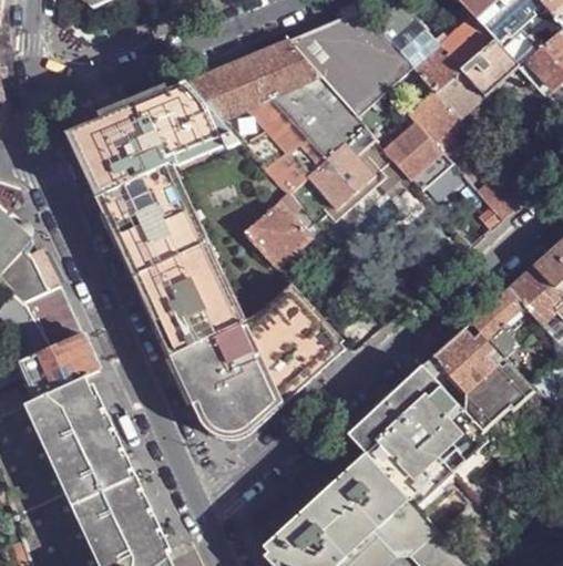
[(376,0),(359,7),(413,68),(434,91),(460,68),(439,44),(402,2),(400,0),(376,0)]
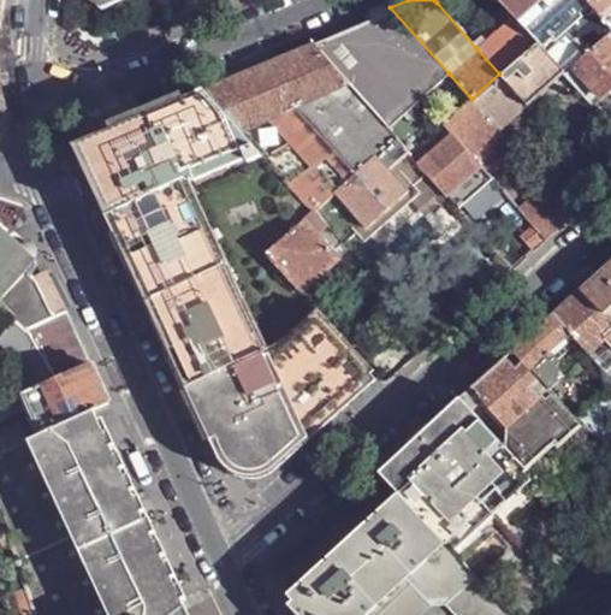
[(439,0),(437,3),(476,48),(505,23),(493,9),(478,23),(475,24),(452,0),(439,0)]
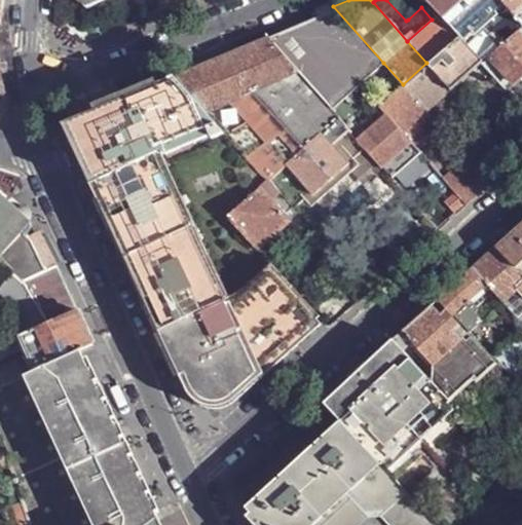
[(437,15),(455,37),(460,42),(504,4),(498,0),(421,0),(425,4),(437,15)]
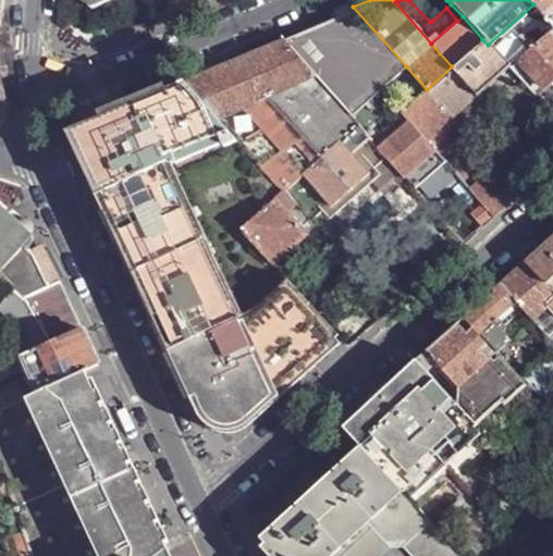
[(528,0),(533,4),(551,24),(552,21),(552,0),(528,0)]
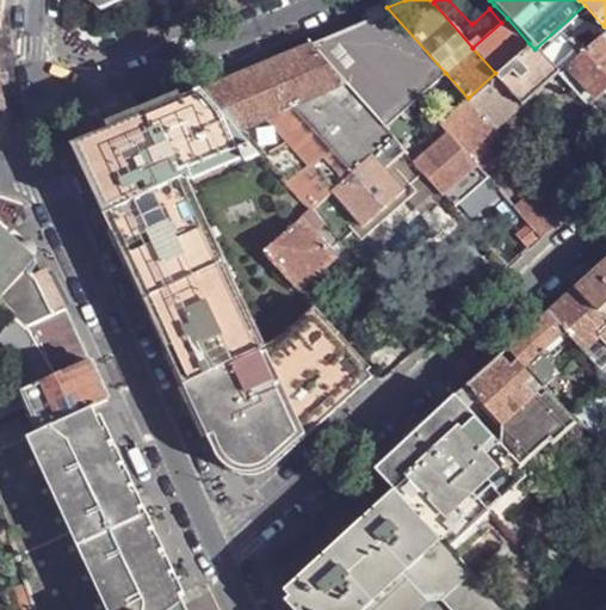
[(489,8),(501,23),(507,18),(494,5),(489,8)]
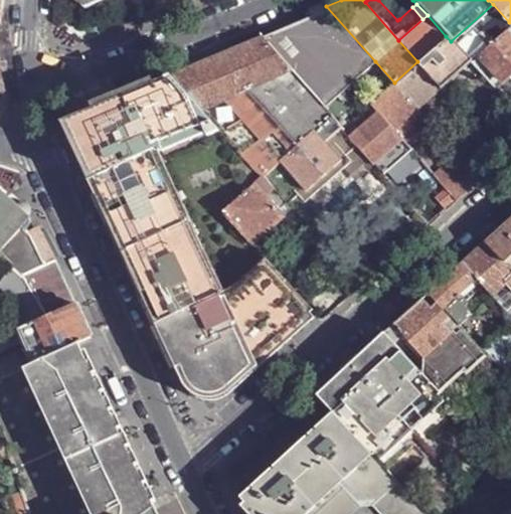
[(326,6),(260,35),(323,108),(375,61),(326,6)]
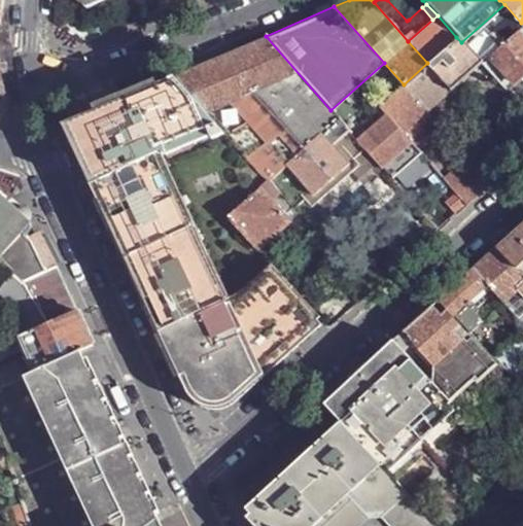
[(408,41),(427,63),(456,37),(438,15),(432,20),(408,41)]
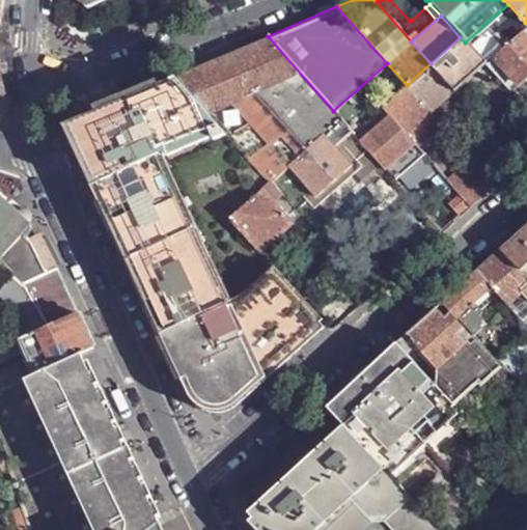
[(526,25),(483,62),(507,88),(526,71),(526,25)]
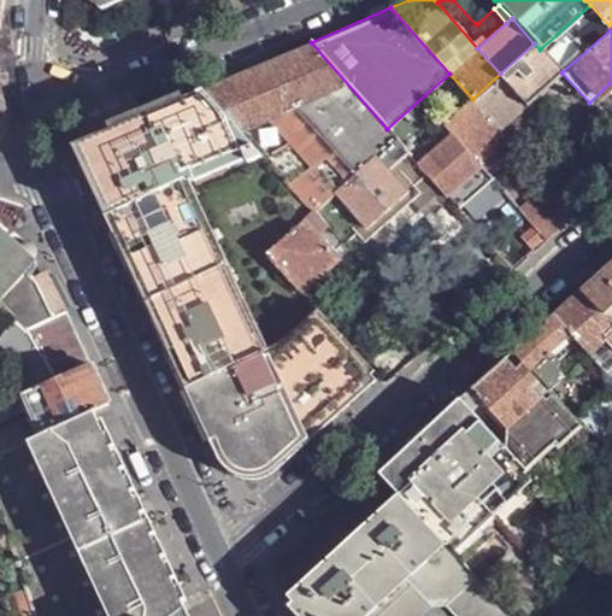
[(202,87),(262,153),(312,209),(394,136),(387,129),(311,42),(263,62),(202,87)]
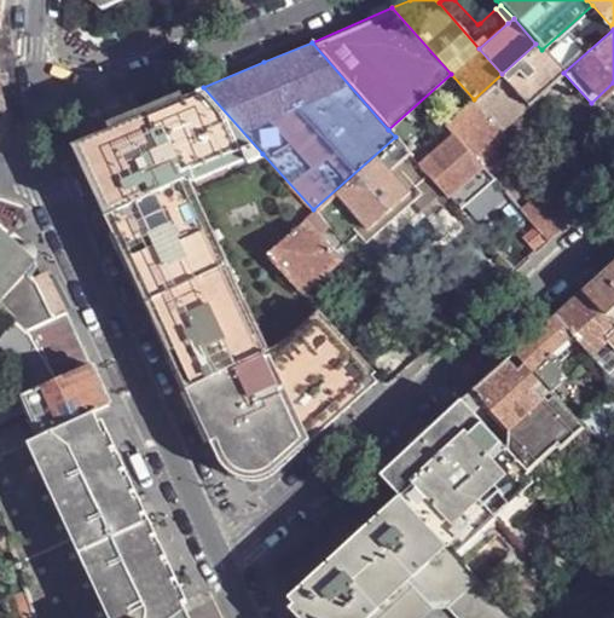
[(536,44),(502,74),(527,102),(561,71),(542,50),(536,44)]
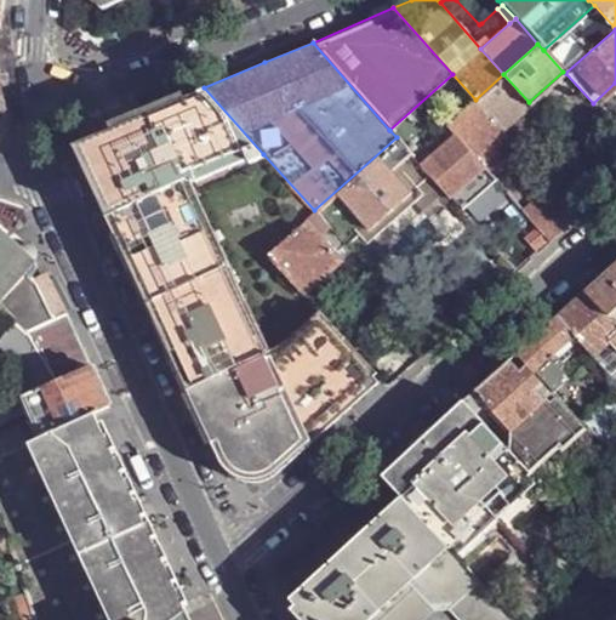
[(503,74),(475,100),(501,129),(529,102),(503,74)]
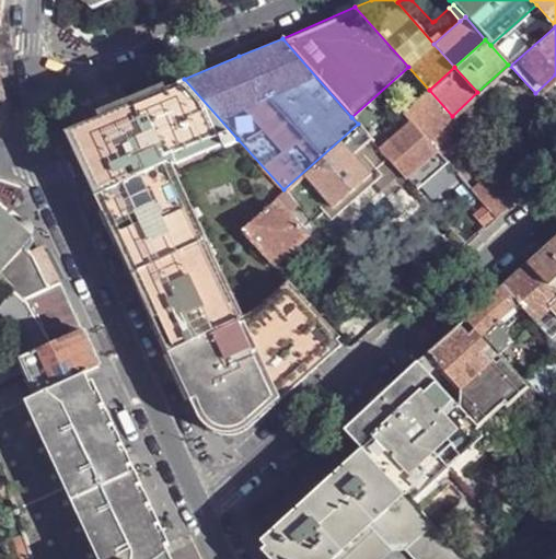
[(108,112),(85,120),(111,184),(99,189),(205,419),(208,424),(215,430),(223,431),(232,428),(246,417),(310,361),(337,335),(320,315),(290,284),(264,310),(258,303),(250,312),(240,315),(165,159),(218,136),(223,146),(238,139),(184,79),(108,112)]
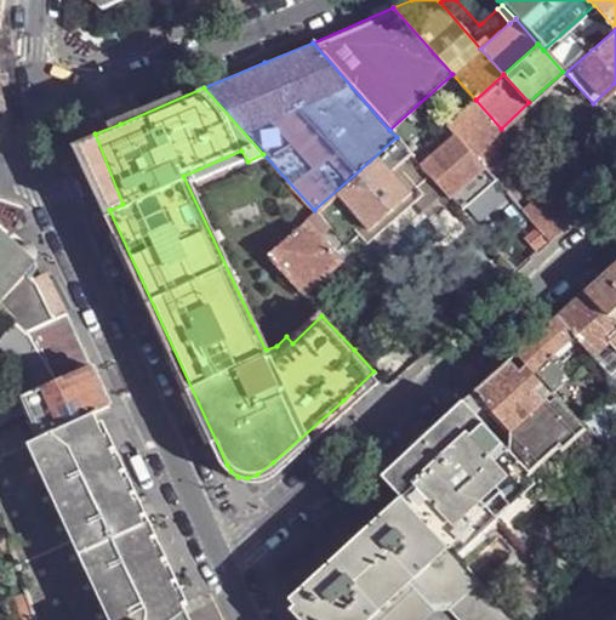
[(475,100),(445,124),(472,153),(501,129),(475,100)]
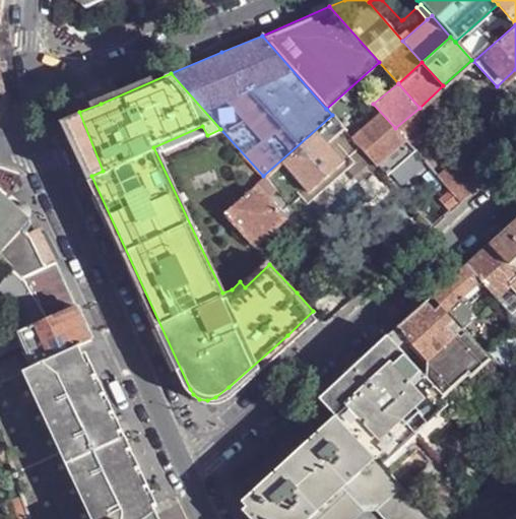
[(373,104),(345,129),(358,143),(374,163),(403,137),(395,128),(373,104)]
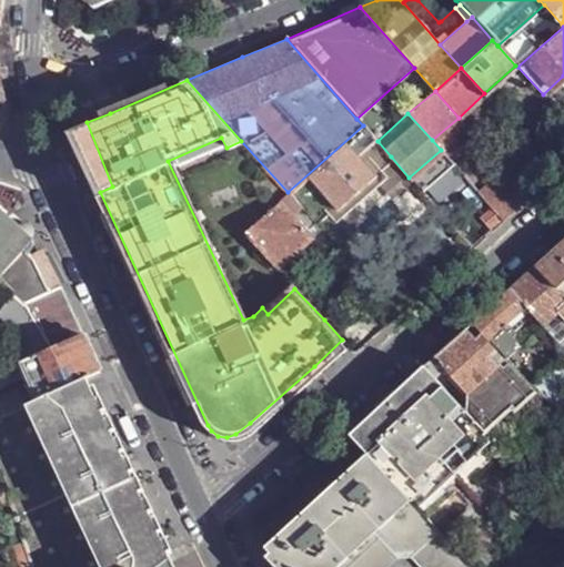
[(459,118),(432,140),(441,150),(444,154),(471,132),(459,118)]
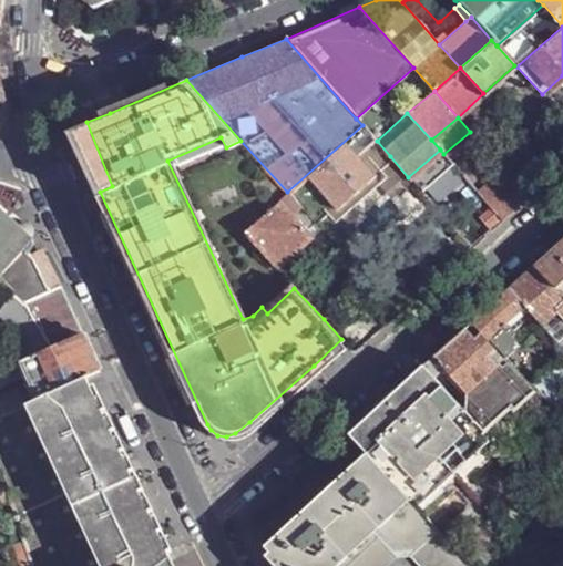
[(86,122),(71,130),(100,192),(112,186),(86,122)]
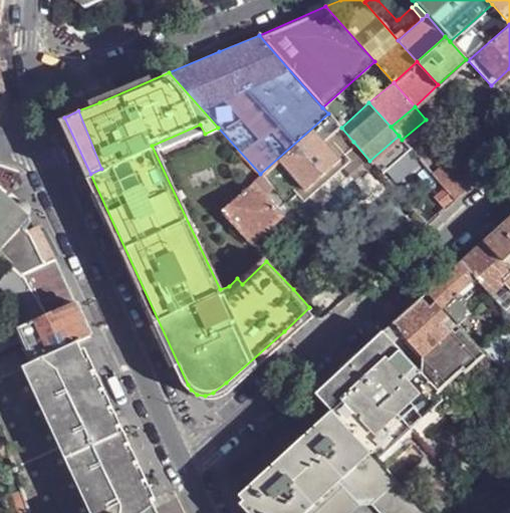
[(271,186),(273,189),(290,174),(303,189),(337,158),(336,157),(341,152),(353,142),(341,127),(328,113),(260,174),(271,186)]
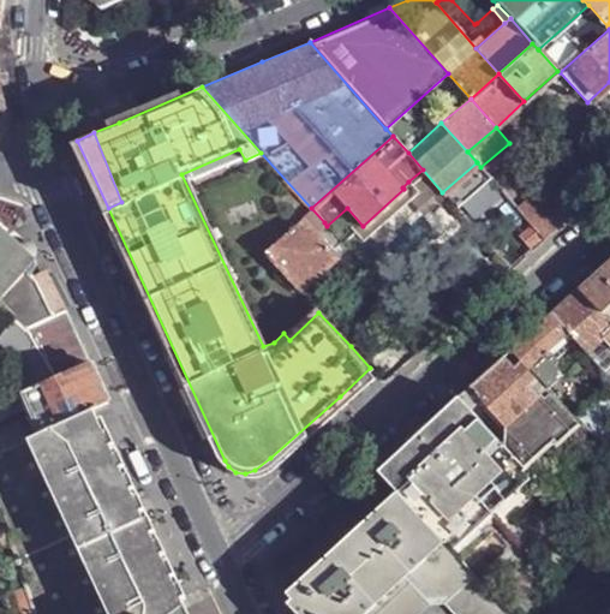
[(289,340),(318,313),(299,290),(263,250),(311,208),(261,153),(245,160),(239,149),(181,174),(263,346),(274,343),(283,333),(289,340)]
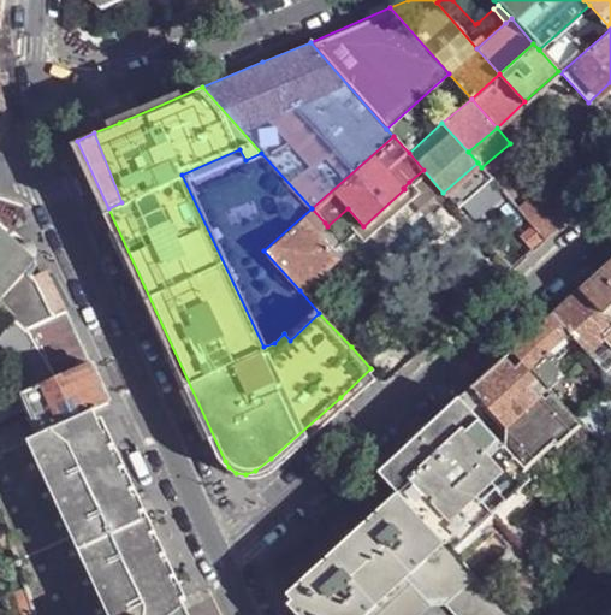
[(443,193),(452,203),(487,173),(481,167),(478,163),(443,193)]
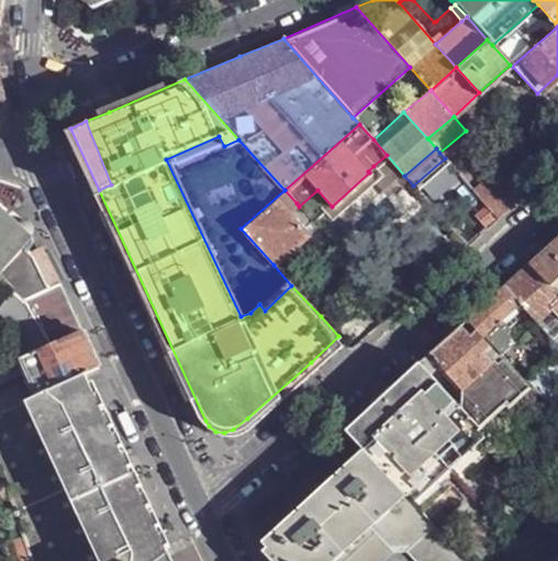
[(521,154),(502,171),(522,194),(536,183),(542,177),(521,154)]
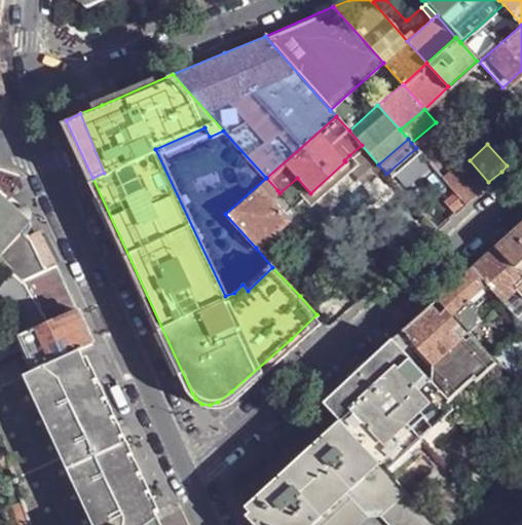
[(465,156),(442,178),(454,191),(464,203),(476,193),(488,182),(470,160),(465,156)]
